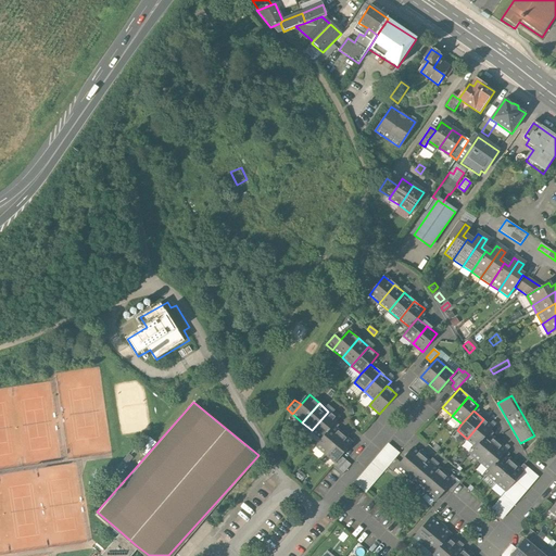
[(338,419),(328,412),(312,430),(321,439),(332,426),(338,419)]
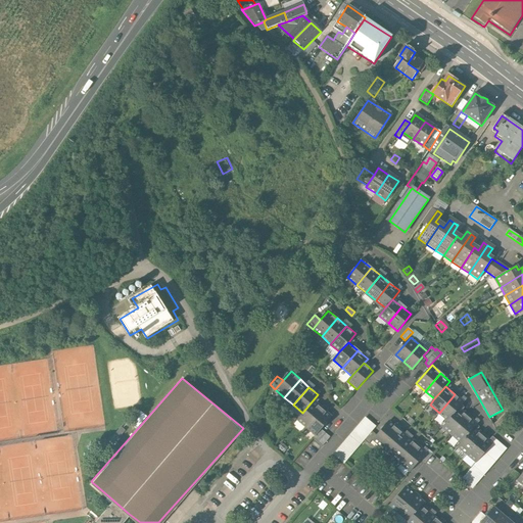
[(464,402),(455,394),(439,413),(447,420),(458,409),(464,402)]
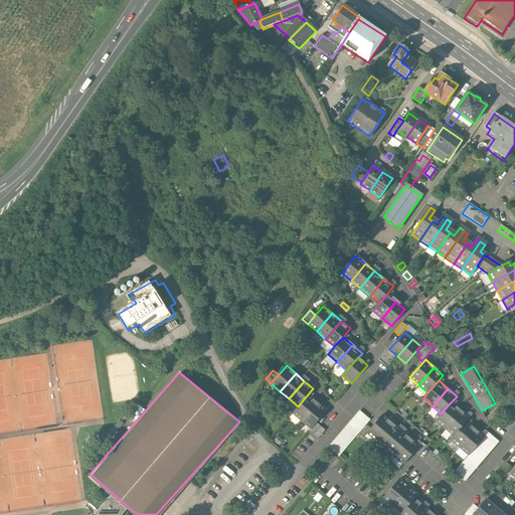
[(293,411),(302,419),(317,402),(308,394),(298,406),(293,411)]
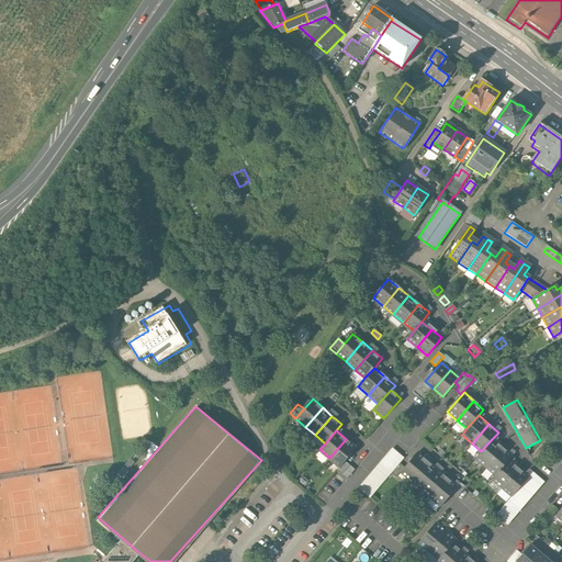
[(356,447),(346,439),(329,458),(339,467),(344,461),(356,447)]
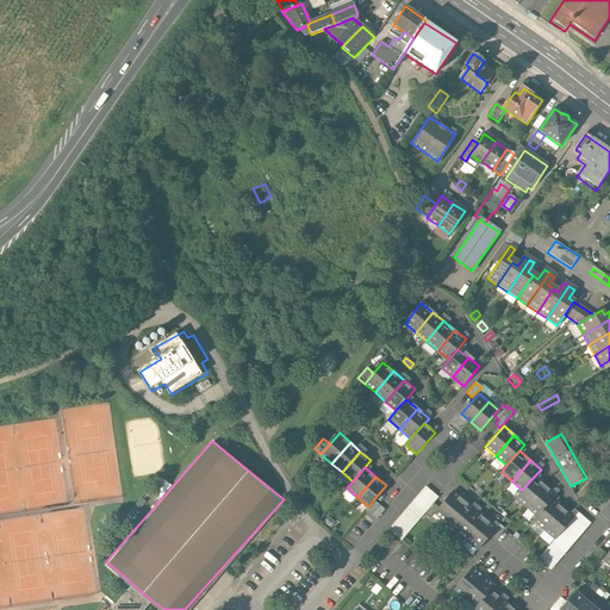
[(516,497),(528,506),(546,486),(534,477),(522,490),(516,497)]
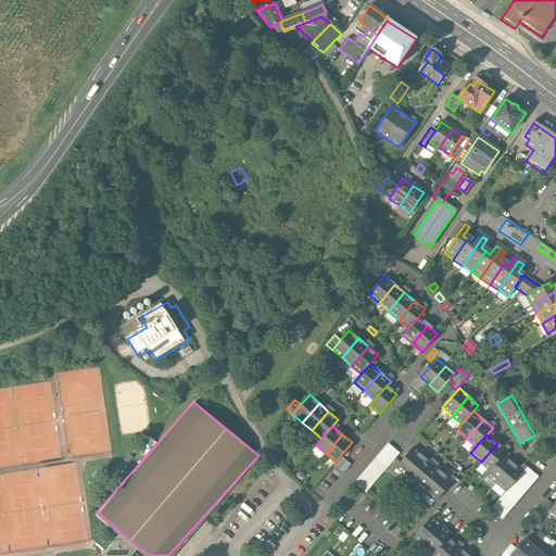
[(366,492),(387,468),(395,458),(400,453),(388,443),(355,482),(366,492)]
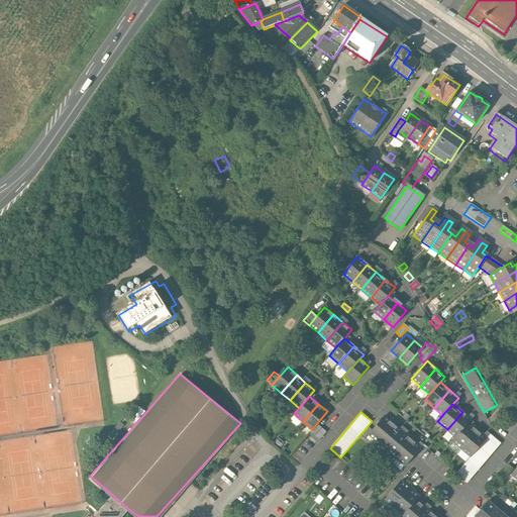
[(472,419),(462,412),(447,429),(456,437),(468,423),(472,419)]
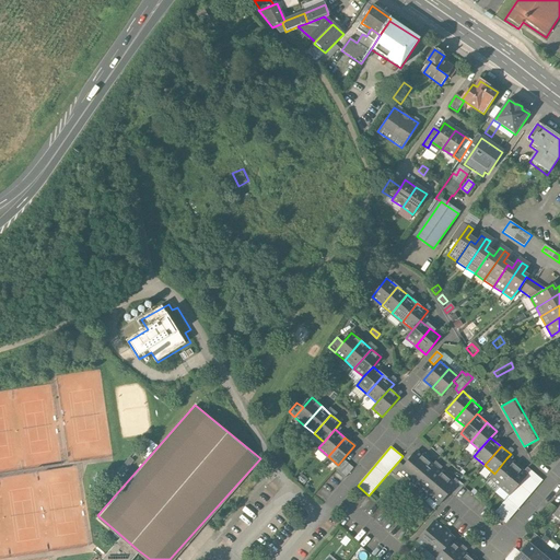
[(399,471),(409,480),(424,462),(415,453),(404,466),(399,471)]
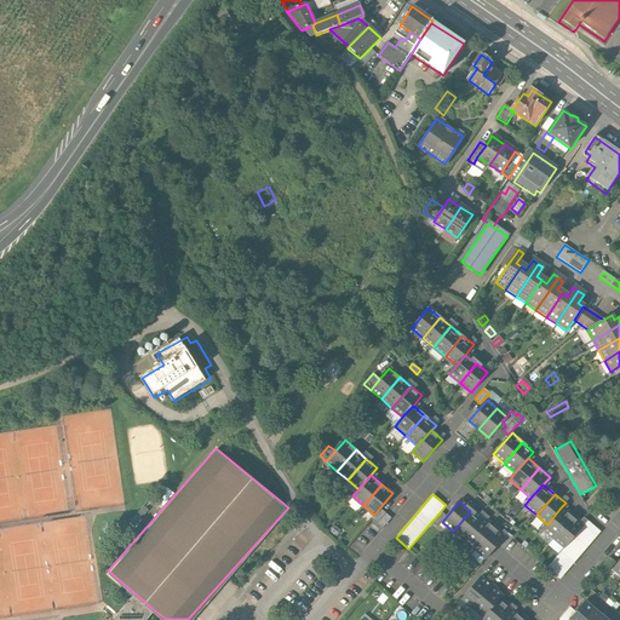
[(543,529),(554,538),(572,517),(561,507),(547,524),(543,529)]
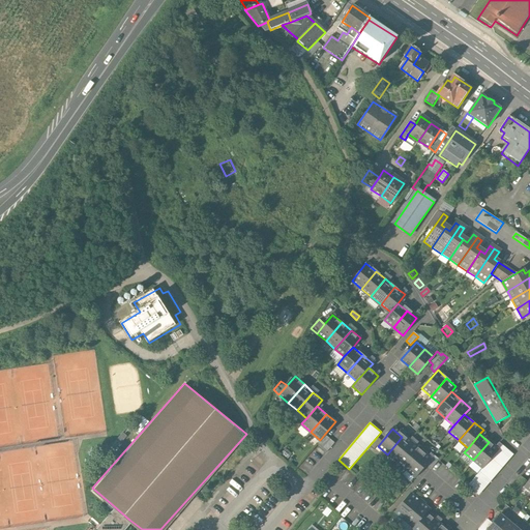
[(334,443),(324,435),(320,440),(317,444),(326,452),(334,443)]
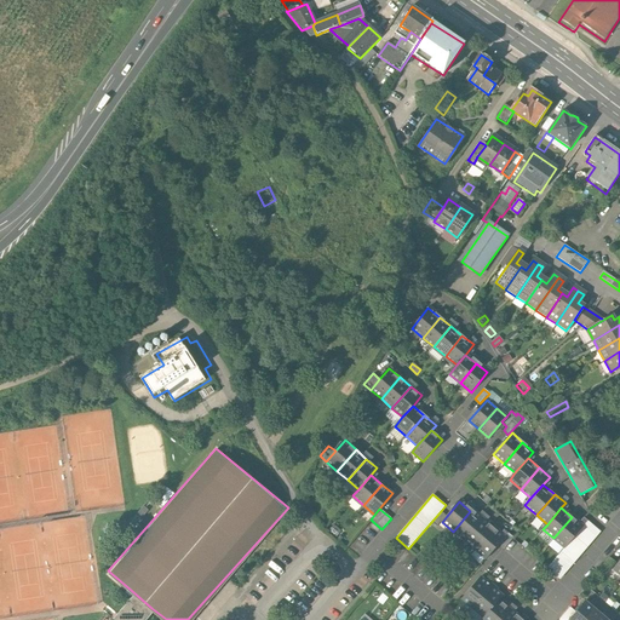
[(437,527),(442,522),(447,516),(441,511),(431,522),(437,527)]
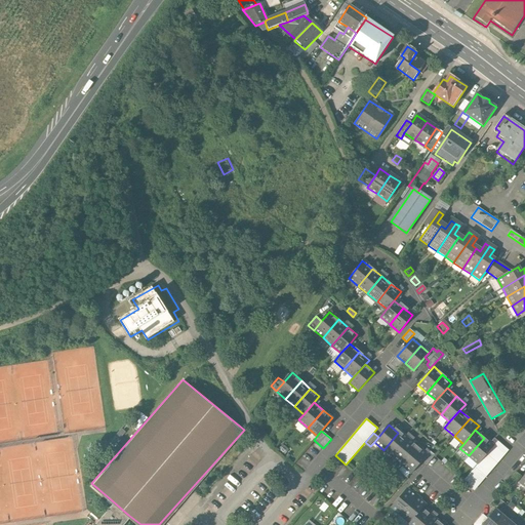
[(384,450),(393,457),(407,441),(398,433),(384,450)]
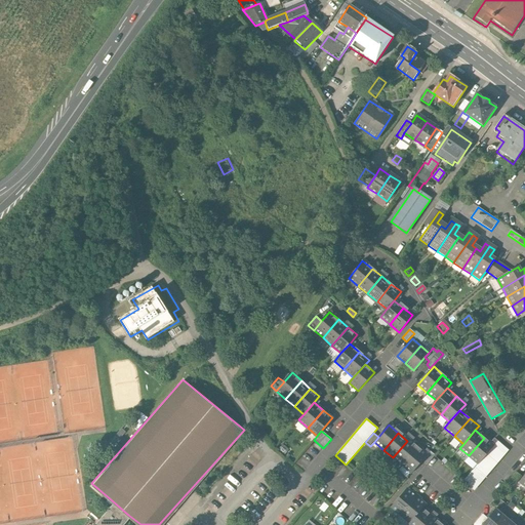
[(494,437),(489,442),(493,445),(478,463),(463,480),(473,488),(508,448),(494,437)]
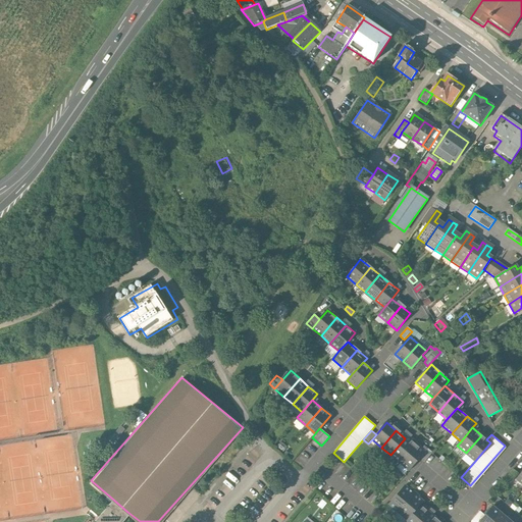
[(486,439),(481,435),(466,453),(475,461),(490,442),(486,439)]
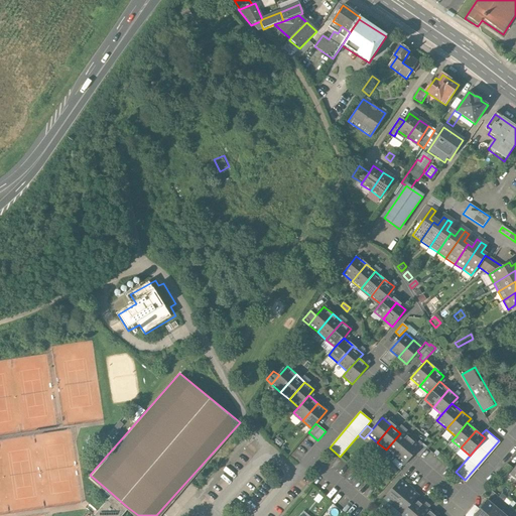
[(386,449),(395,458),(409,440),(400,433),(386,449)]
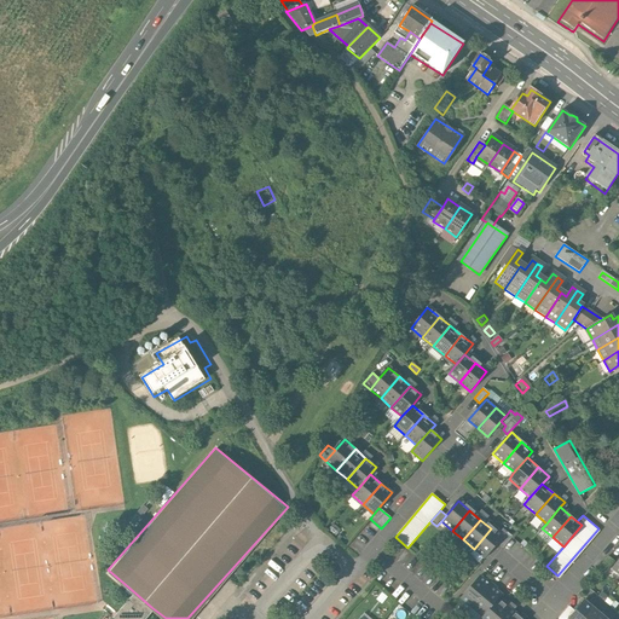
[(335,534),(340,530),(333,524),(328,528),(335,534)]
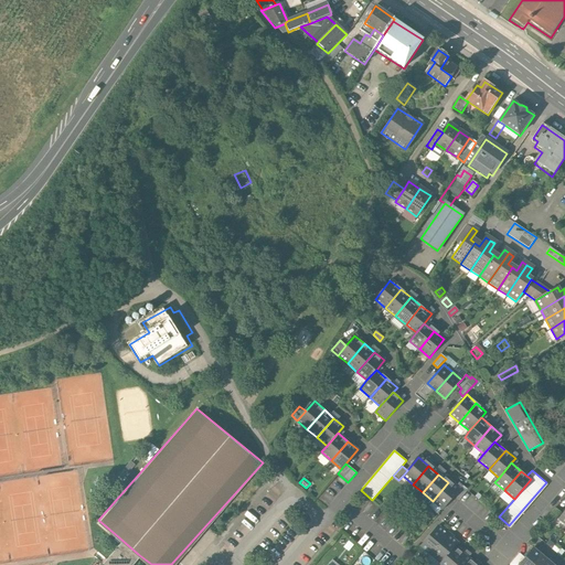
[(458,491),(448,482),(433,501),(443,510),(454,496),(458,491)]
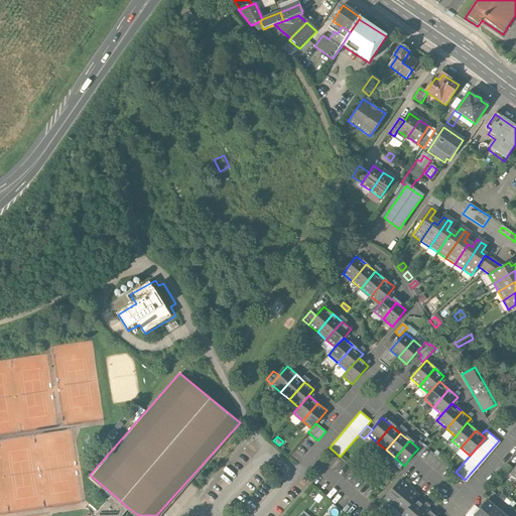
[(422,443),(418,448),(414,453),(419,457),(427,447),(422,443)]
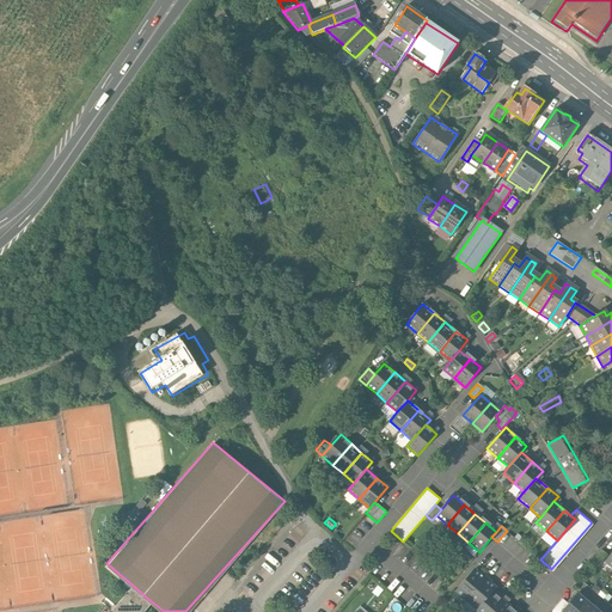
[(601,550),(592,561),(598,565),(606,555),(601,550)]
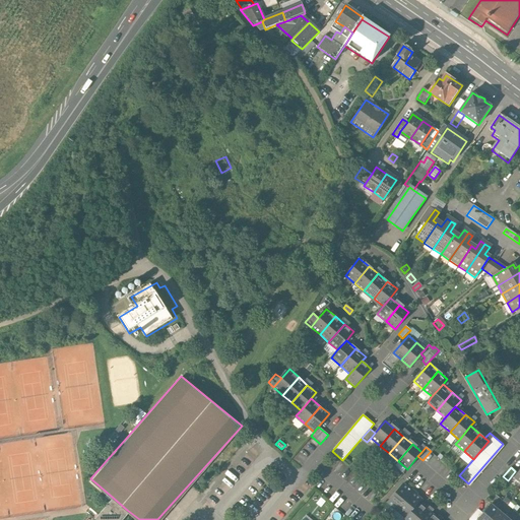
[(388,502),(397,510),(412,493),(403,484),(388,502)]
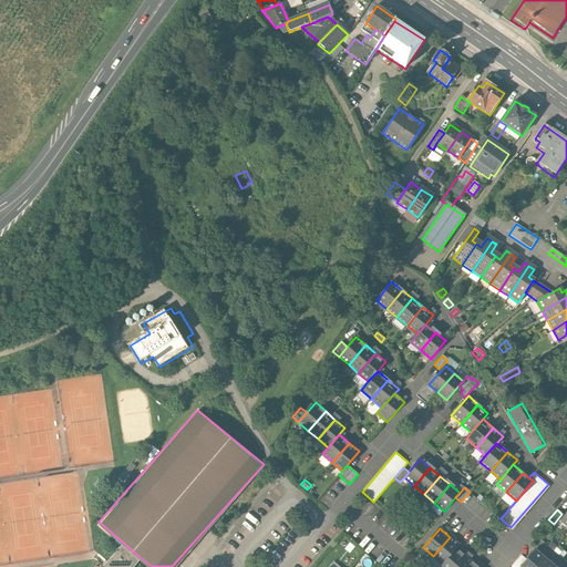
[(460,545),(450,537),(433,556),(443,564),(456,549),(460,545)]
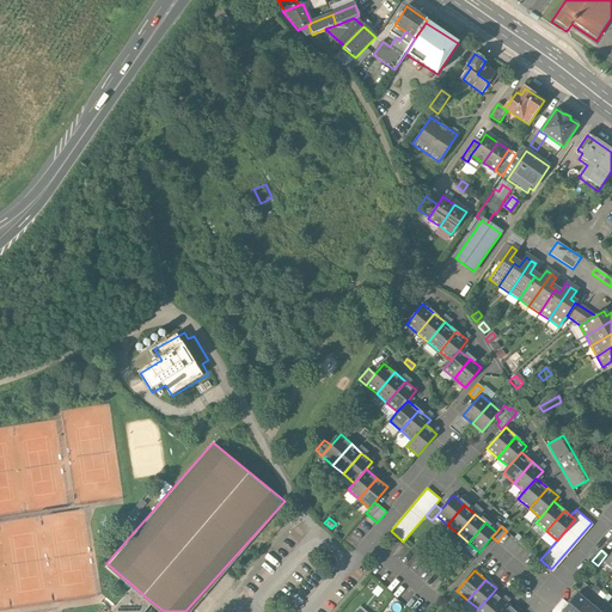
[(139,611),(150,600),(130,583),(115,601),(120,606),(114,611),(139,611)]
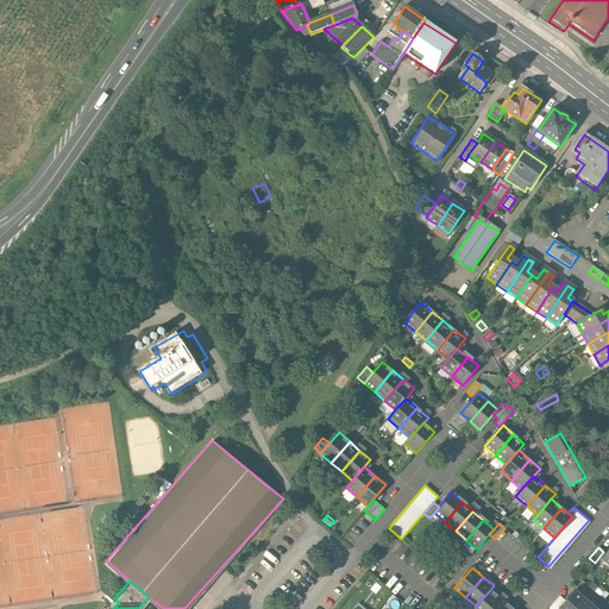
[(472,608),(491,608),(501,598),(490,590),(476,606),(472,608)]
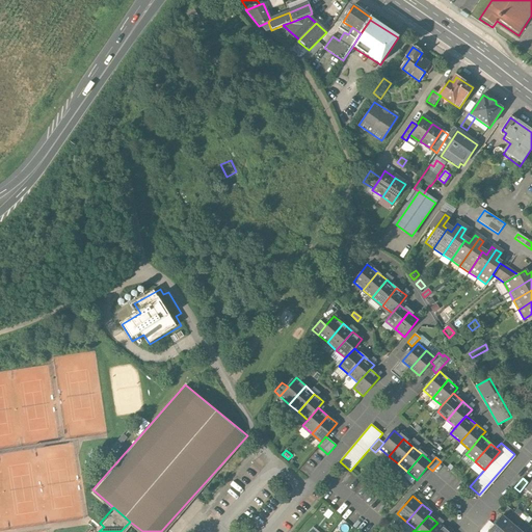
[(488,531),(504,531),(511,524),(503,516),(495,525),(488,531)]
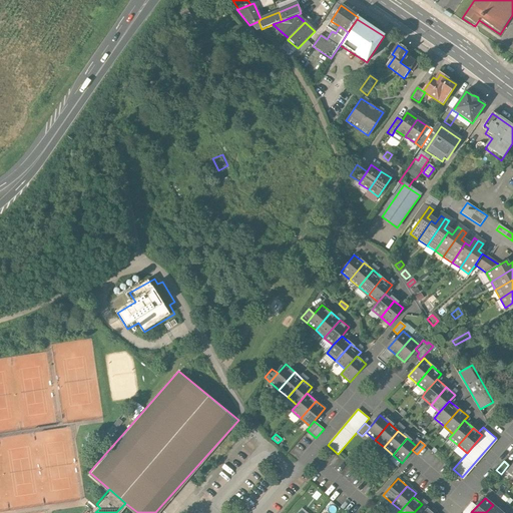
[(471,512),(477,506),(472,502),(462,512),(471,512)]
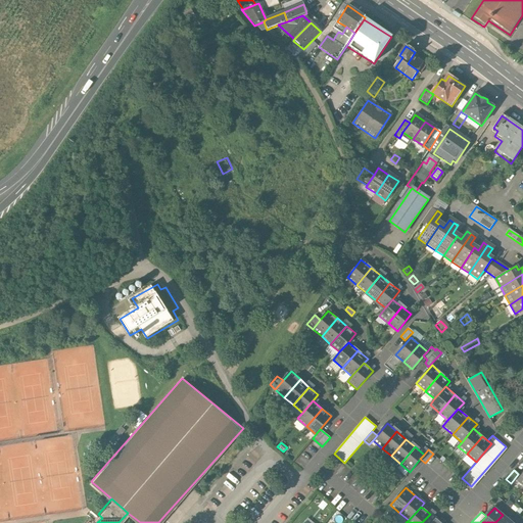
[(437,522),(439,522),(430,514),(422,522),(437,522)]
